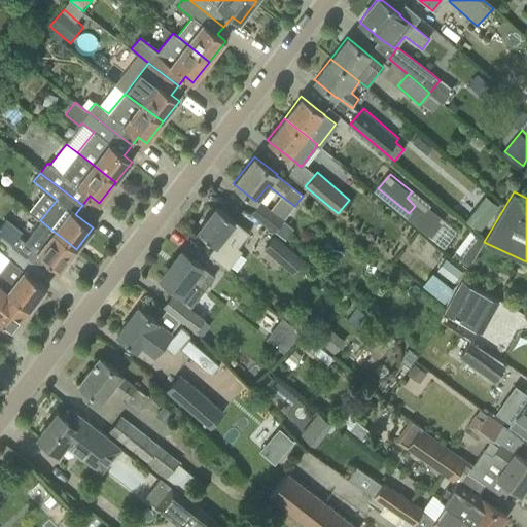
[(485,196),(465,220),(480,232),(499,206),(485,196)]
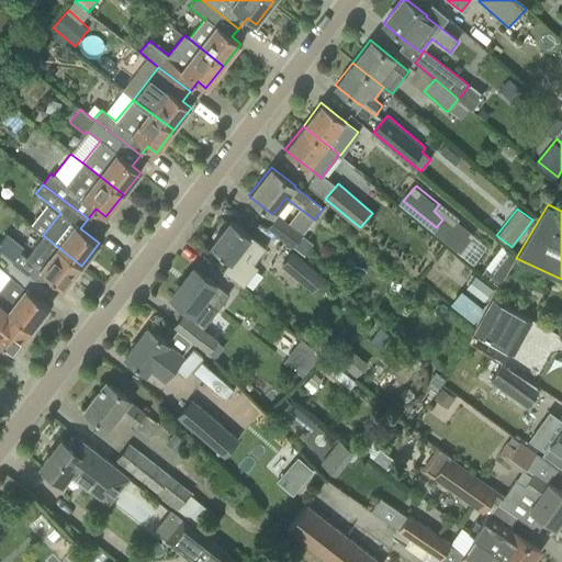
[(312,244),(288,224),(277,216),(268,227),(304,255),(312,244)]
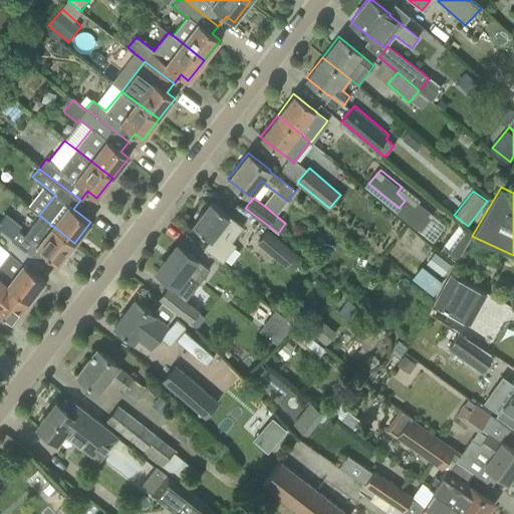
[(235,244),(231,241),(242,226),(210,201),(192,225),(212,240),(206,248),(222,261),(235,244)]
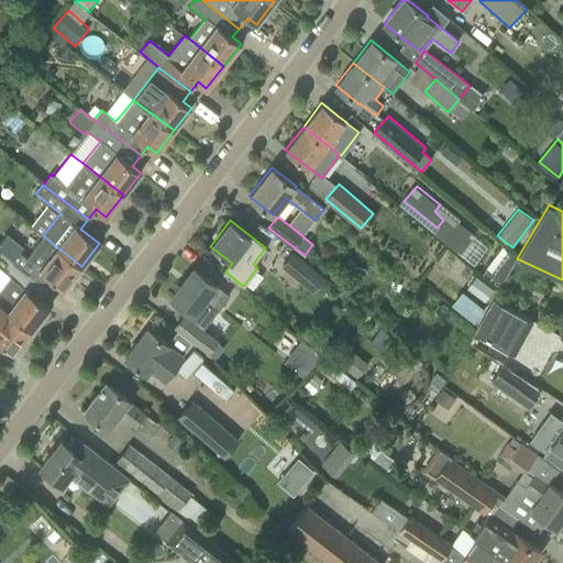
[(81,266),(43,235),(26,258),(20,253),(23,247),(7,233),(0,241),(0,252),(11,261),(46,288),(53,279),(64,288),(81,266)]
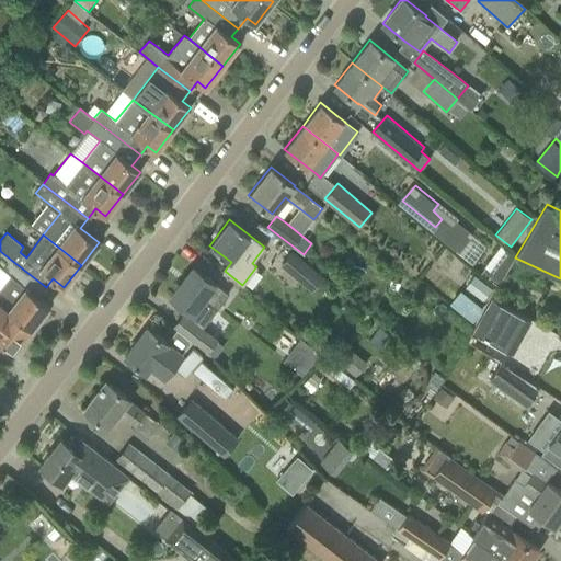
[(502,243),(480,274),(497,287),(515,258),(516,255),(502,243)]
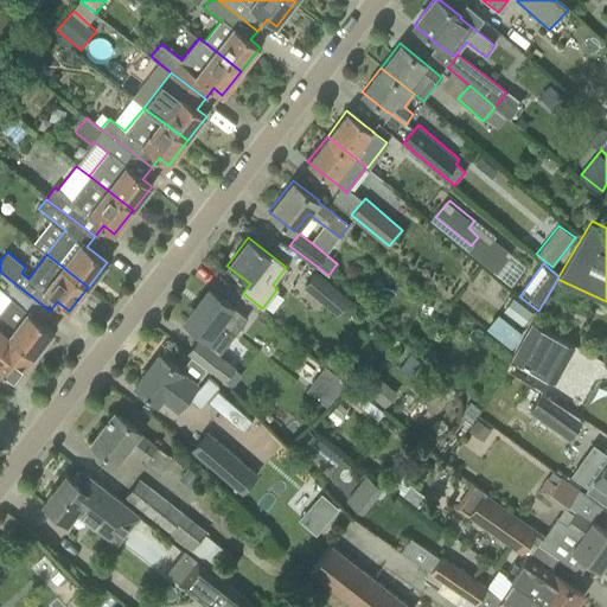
[(313,268),(299,286),(319,301),(332,285),(313,268)]
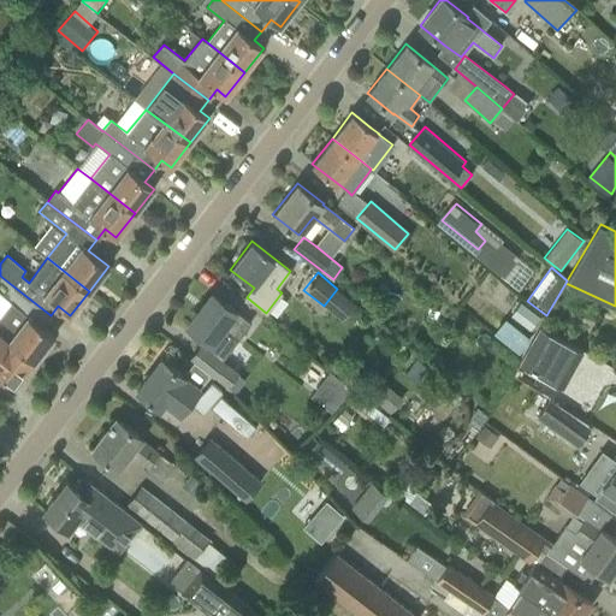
[(0,314),(0,333),(35,361),(54,337),(42,327),(51,315),(12,285),(4,297),(10,302),(0,314)]
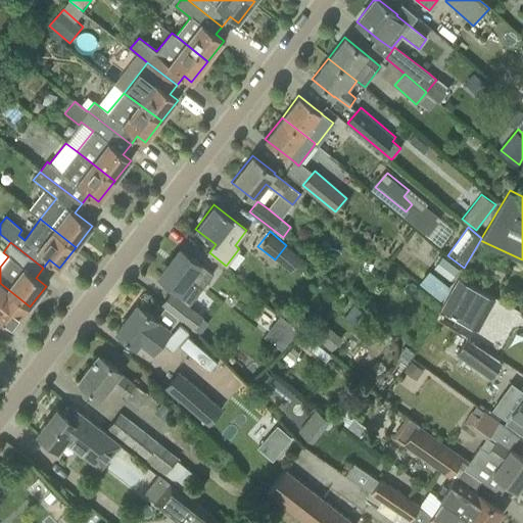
[(203,317),(187,303),(210,274),(201,266),(201,265),(180,248),(159,276),(178,290),(174,294),(171,292),(161,303),(168,308),(181,318),(194,329),(202,318),(203,317)]
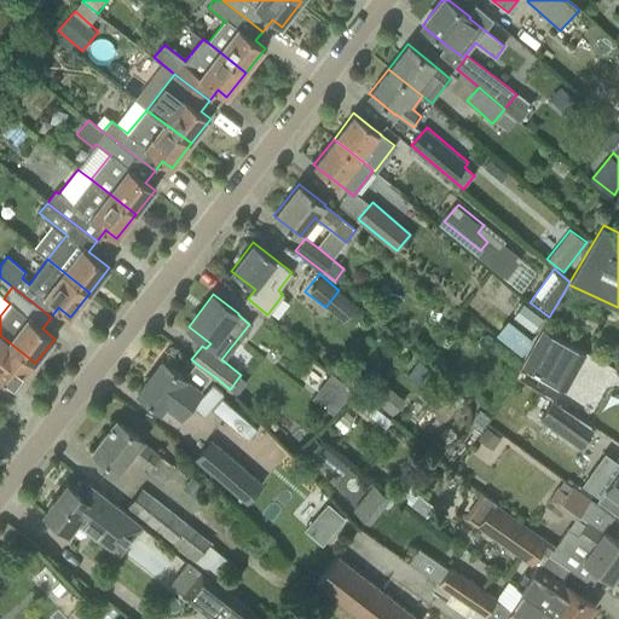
[(514,317),(534,333),(545,317),(525,302),(514,317)]
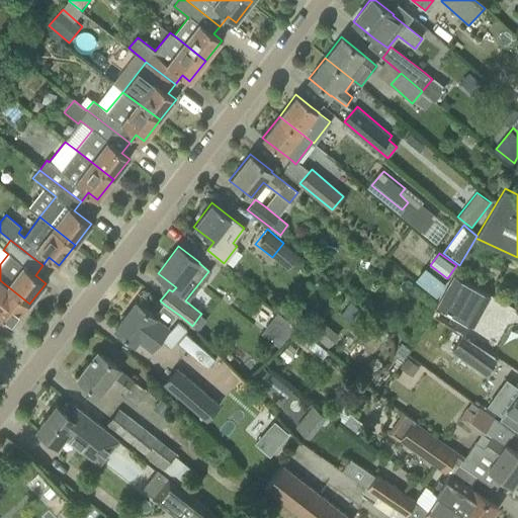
[(438,297),(449,283),(428,266),(417,279),(438,297)]
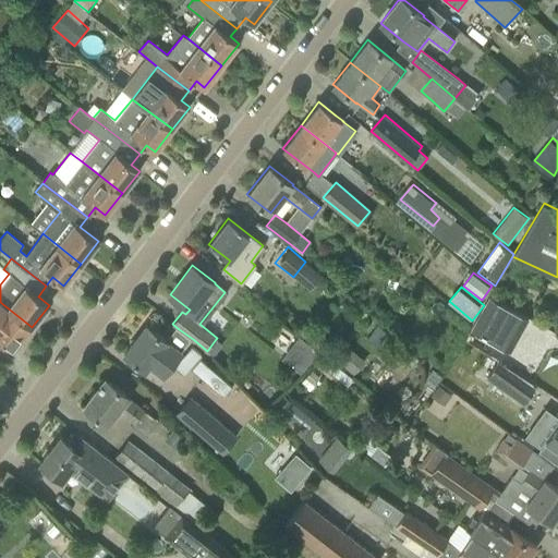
[(490,296),(472,328),(510,350),(529,317),(490,296)]
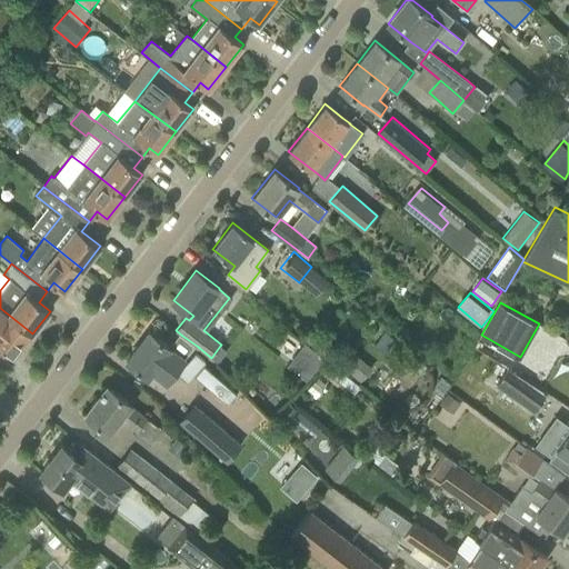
[(32,333),(0,308),(0,351),(3,348),(15,357),(17,353),(20,357),(27,347),(23,345),(32,333)]
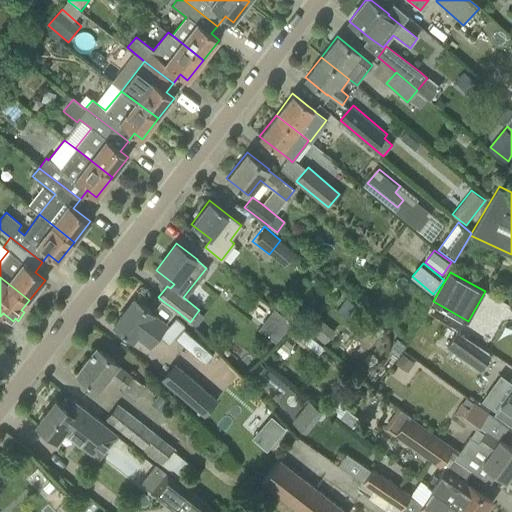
[(150,344),(166,324),(177,311),(164,302),(154,313),(134,298),(113,325),(134,340),(138,335),(150,344)]
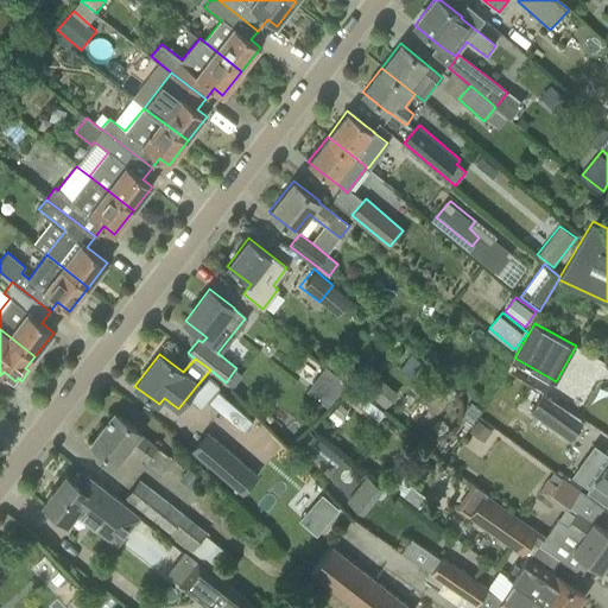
[(310,390),(330,403),(347,377),(327,363),(310,390)]
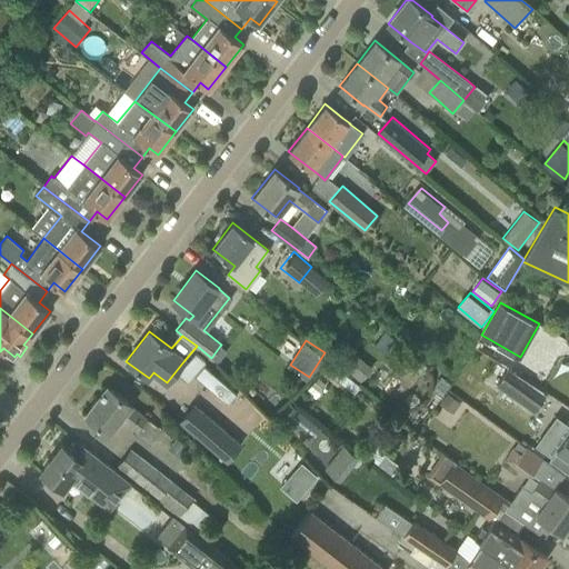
[(188,381),(193,375),(227,402),(236,392),(202,365),(206,361),(195,352),(178,372),(188,381)]
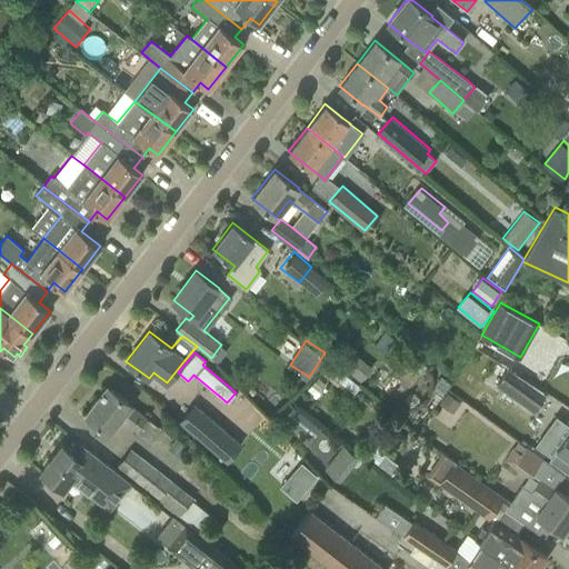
[(545,396),(507,369),(496,386),(533,412),(545,396)]
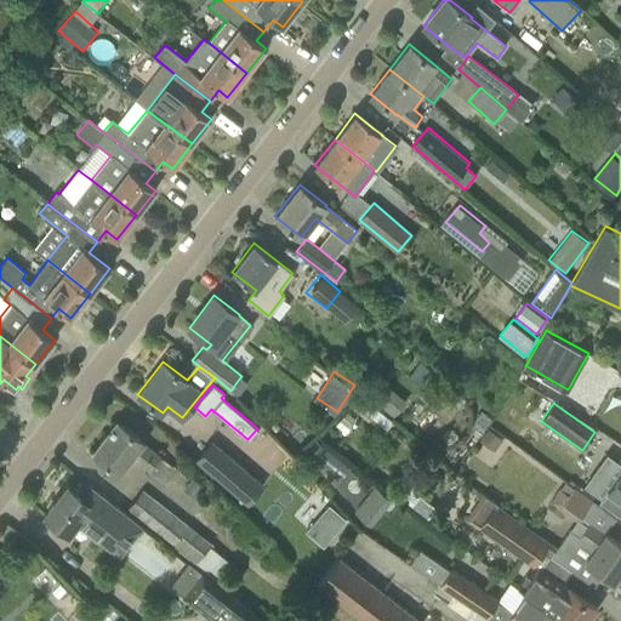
[(177,469),(160,456),(144,444),(146,444),(117,421),(92,453),(121,476),(135,459),(148,469),(146,472),(165,486),(177,469)]
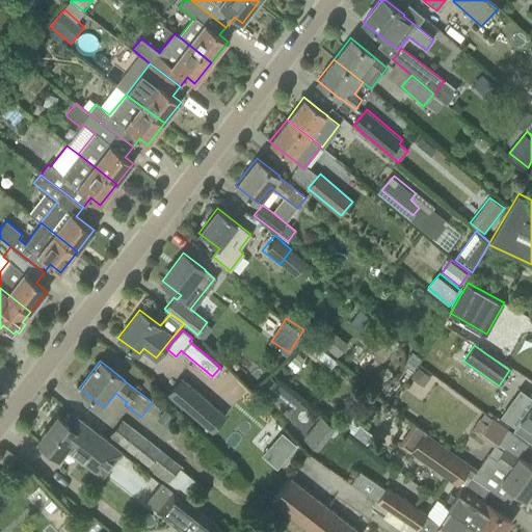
[(168,394),(212,432),(225,417),(182,379),(168,394)]
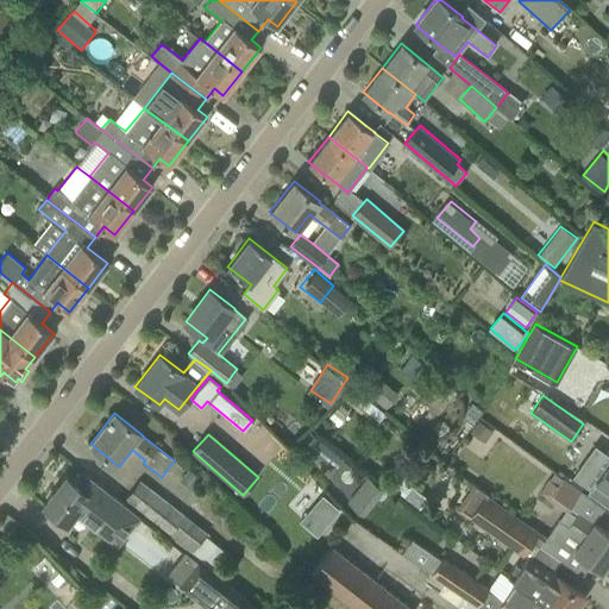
[(322,445),(313,457),(332,471),(341,459),(322,445)]
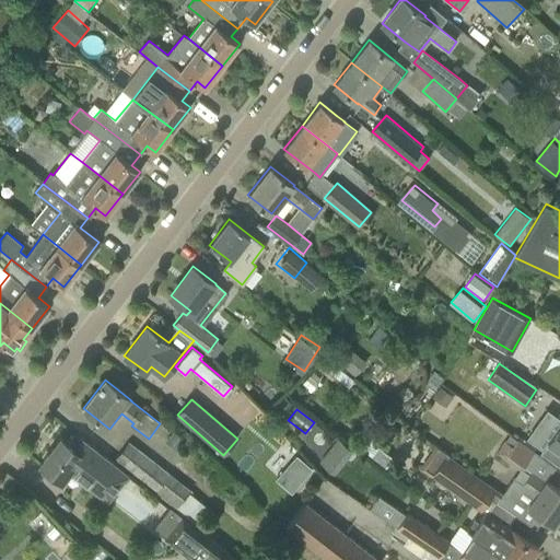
[(559,427),(543,452),(559,464),(559,427)]
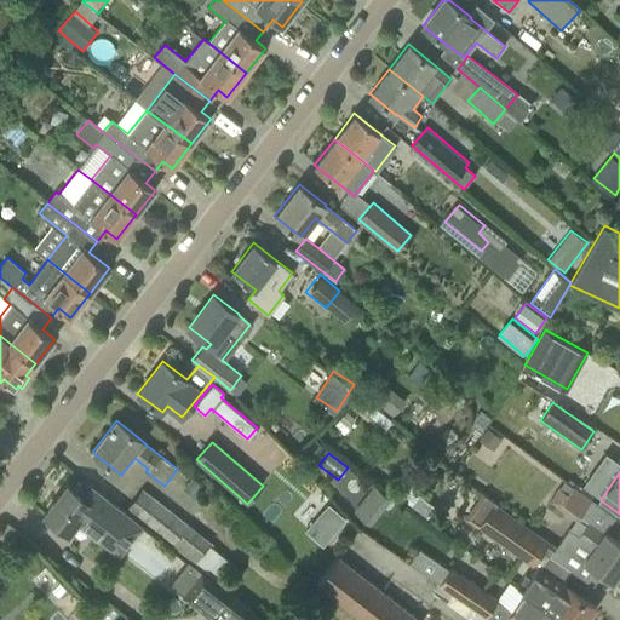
[(142,526),(87,482),(79,494),(67,484),(44,515),(69,535),(78,524),(118,557),(142,526)]
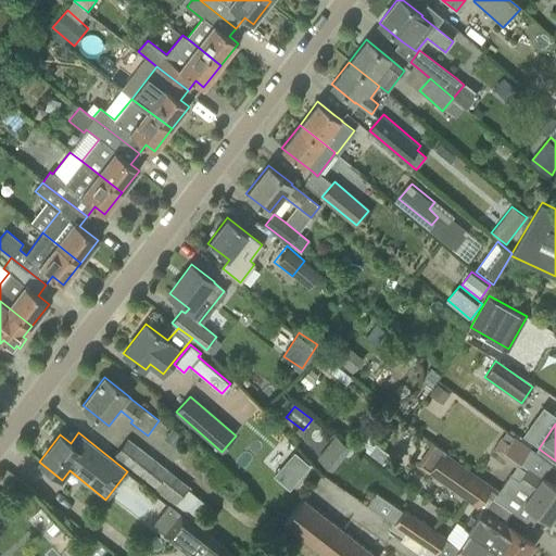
[(517,467),(530,449),(514,437),(508,442),(501,438),(492,450),(517,467)]
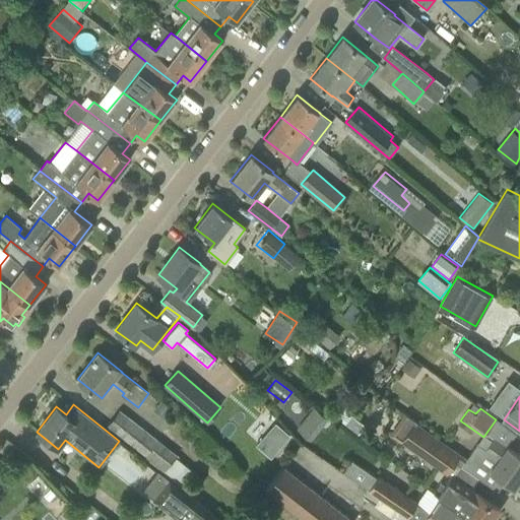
[(108,426),(145,455),(143,458),(163,474),(177,456),(119,411),(108,426)]
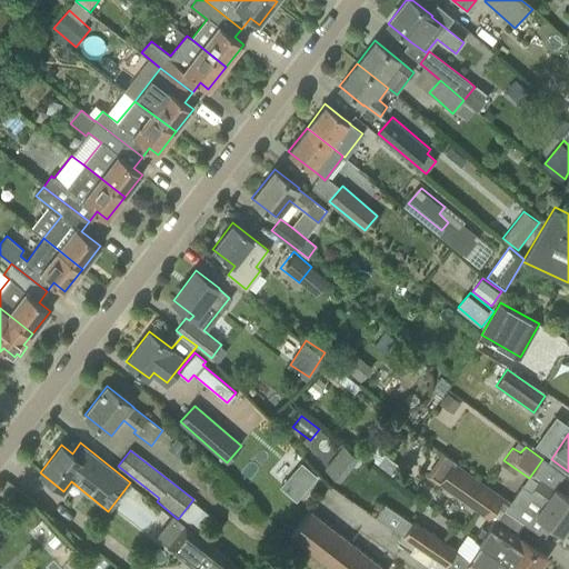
[(488,519),(502,498),(455,463),(456,461),(445,453),(428,476),(488,519)]
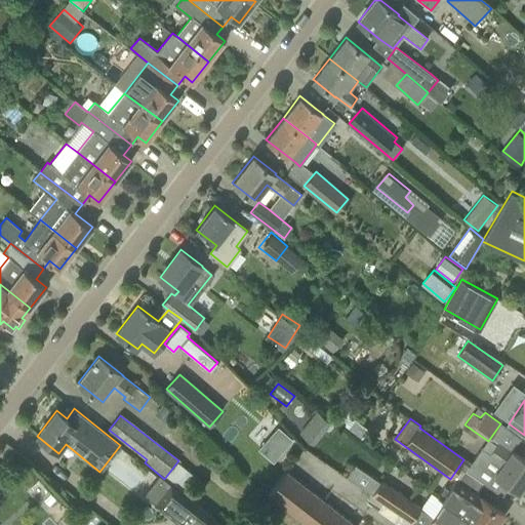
[(278,429),(259,449),(273,461),(291,440),(278,429)]
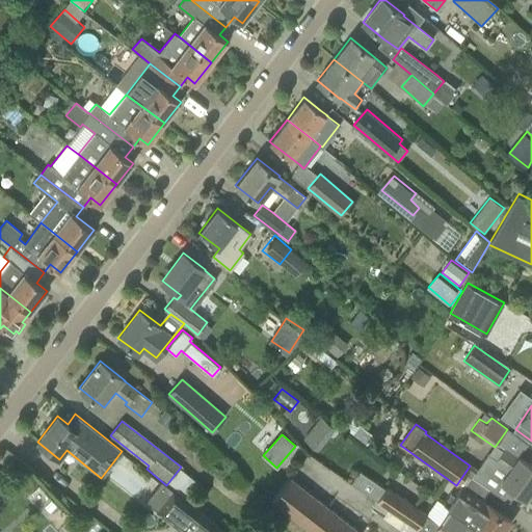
[(526,499),(531,488),(531,466),(519,457),(505,448),(480,482),(509,502),(516,491),(526,499)]
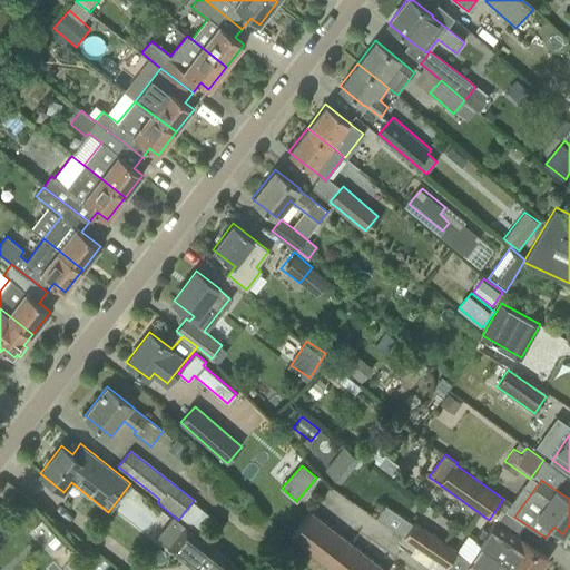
[(376,518),(416,544),(436,559),(446,566),(457,551),(415,522),(413,524),(385,505),(376,518)]
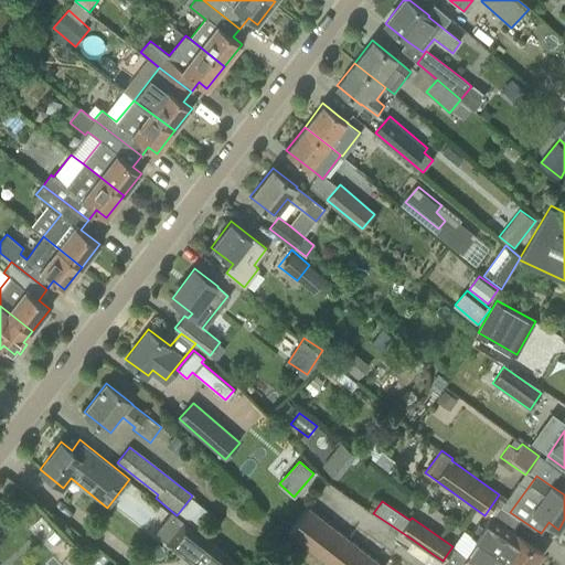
[(328,564),(382,564),(309,507),(288,533),(328,564)]
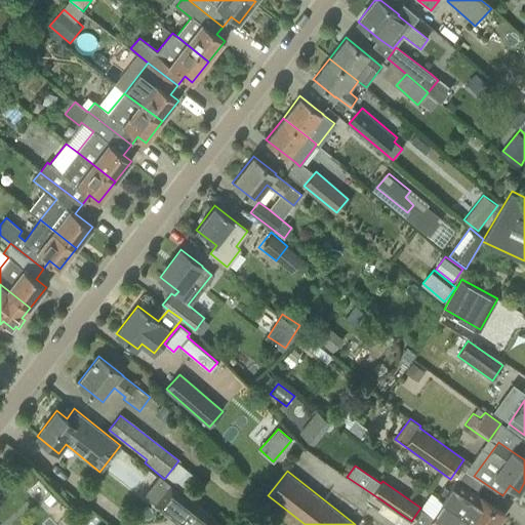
[(438,497),(445,501),(478,524),(495,524),(505,514),(503,513),(502,513),(455,480),(449,489),(445,486),(438,497)]
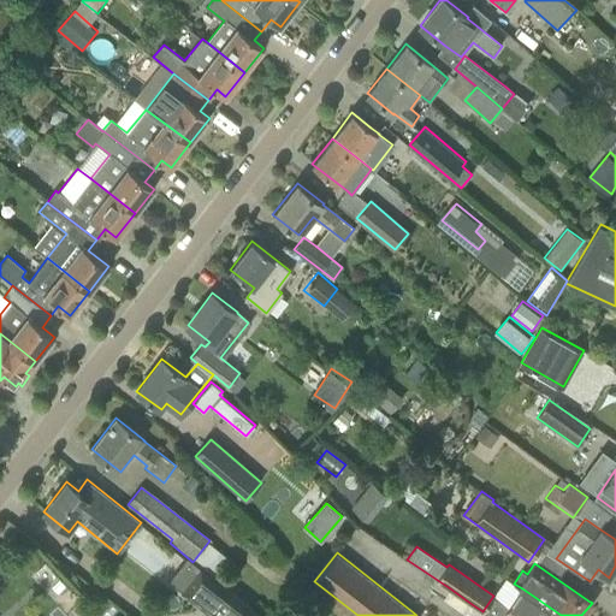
[(215,615),(260,615),(208,574),(190,597),(215,615)]
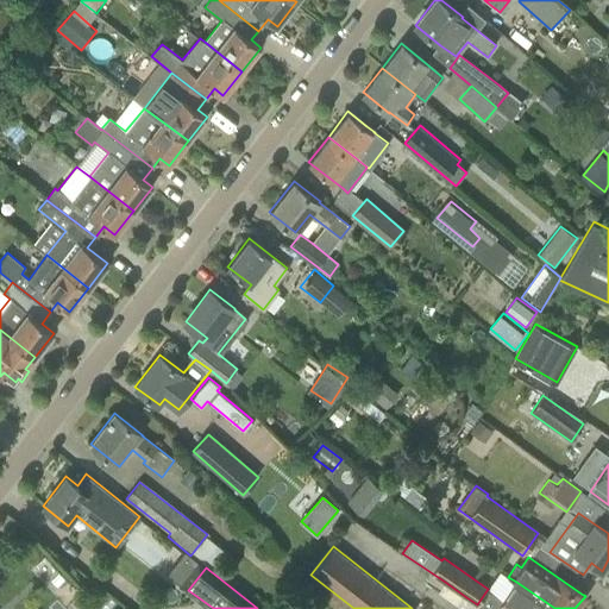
[(466,597),(445,582),(438,592),(460,607),(466,597)]
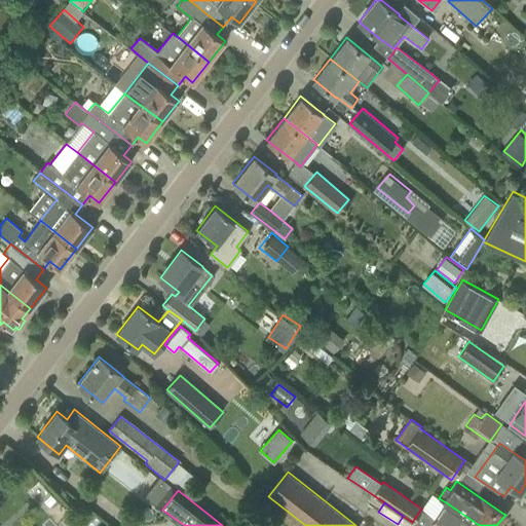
[(437,525),(479,525),(446,502),(431,522),(437,525)]
